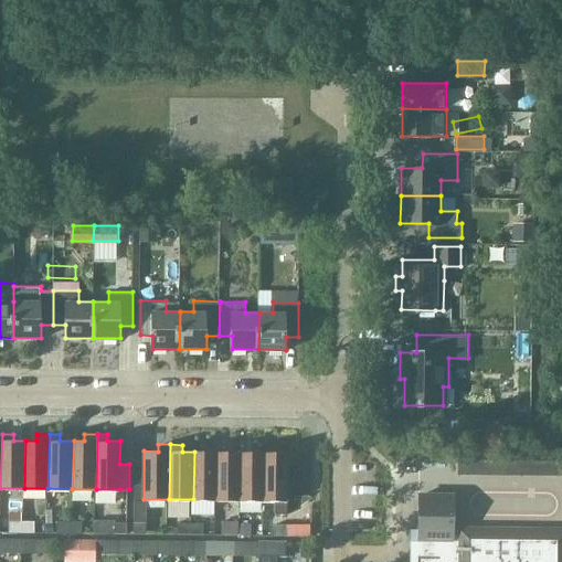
[(194,452),(193,499),(216,500),(218,445),(205,445),(205,452),(194,452)]
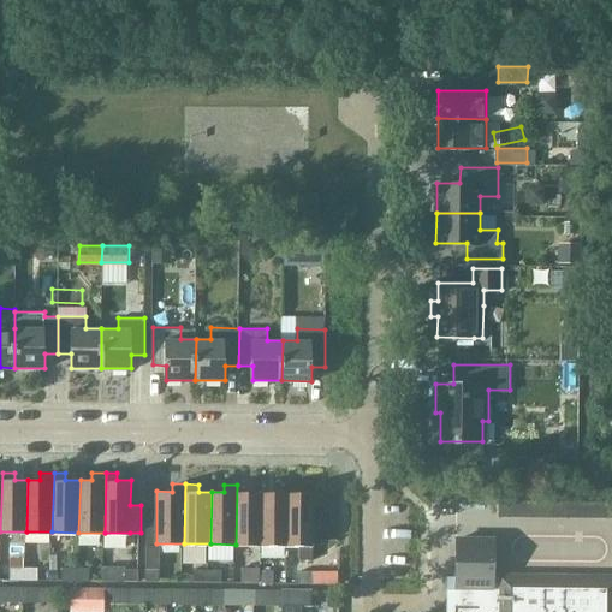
[(237,485),(236,545),(260,545),(262,492),(249,492),(249,485),(237,485)]
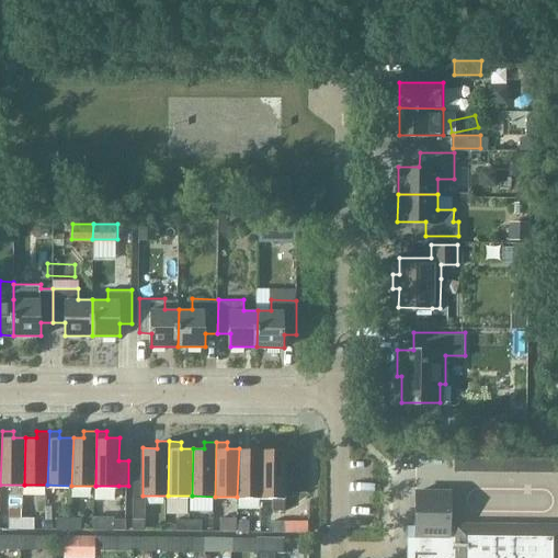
[(239,448),(237,497),(261,497),(262,442),(250,442),(250,448),(239,448)]
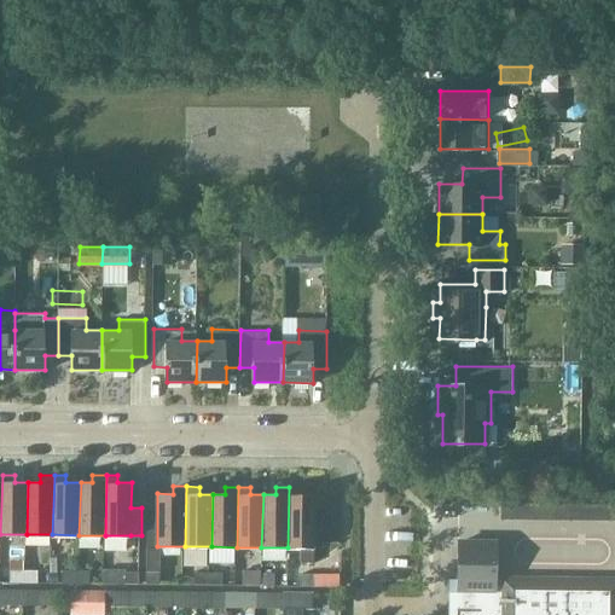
[(289,487),(288,547),(302,547),(302,560),(314,561),(313,549),(315,549),(315,494),(303,494),(303,488),(289,487)]
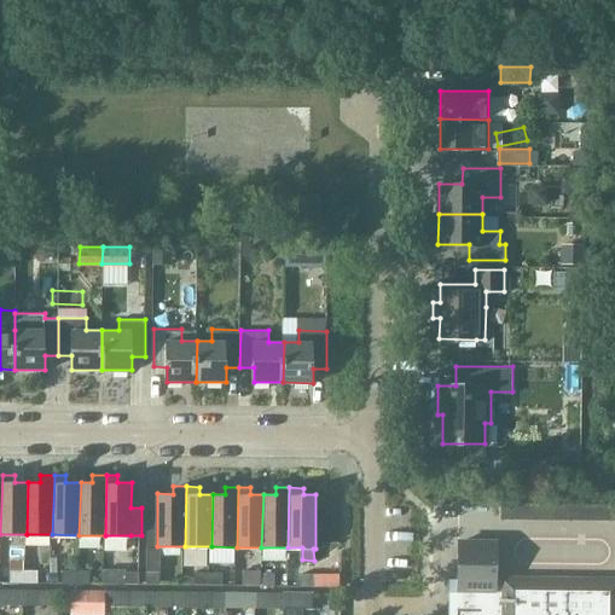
[(451,589),(451,614),(463,614),(614,614),(614,578),(599,579),(597,576),(529,576),(527,579),(504,579),(504,576),(503,576),(503,579),(497,579),(498,541),(460,540),(459,579),(454,579),(453,589),(451,589)]
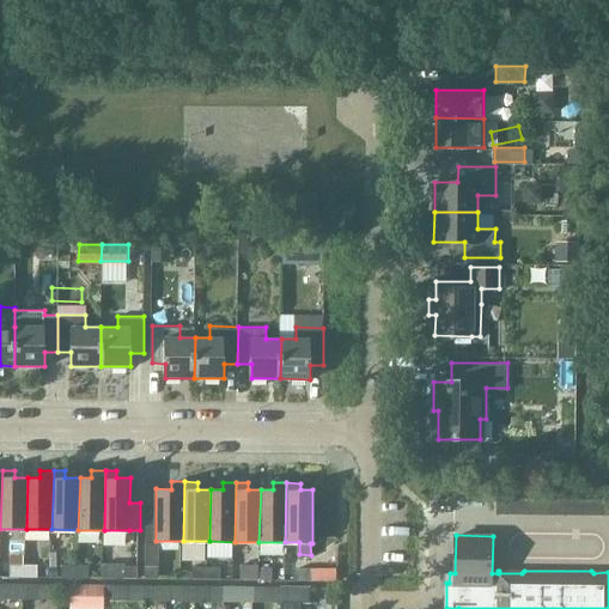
[(10,561),(10,573),(24,573),(25,561),(25,552),(12,552),(12,561),(10,561)]
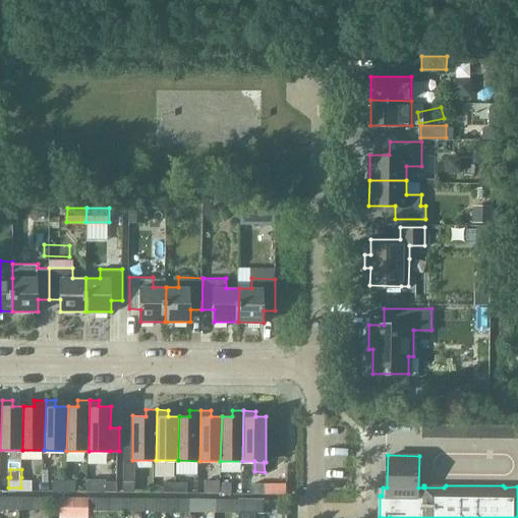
[(21,477),(20,487),(32,487),(32,478),(21,477)]
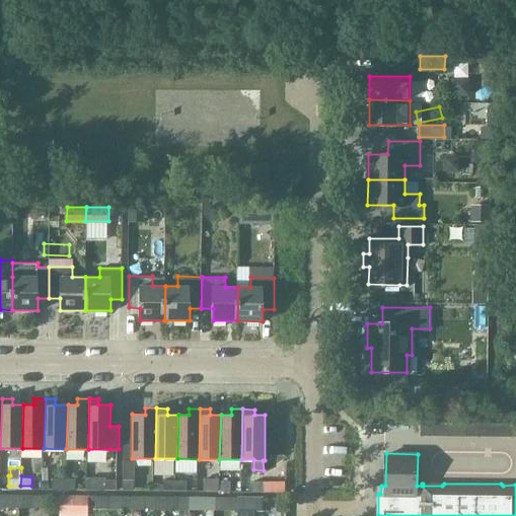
[(53,476),(52,487),(65,487),(65,476),(53,476)]
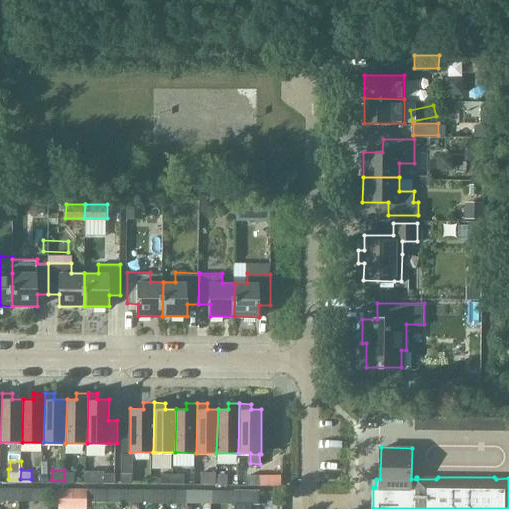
[(75,470),(64,470),(64,480),(75,480),(75,470)]
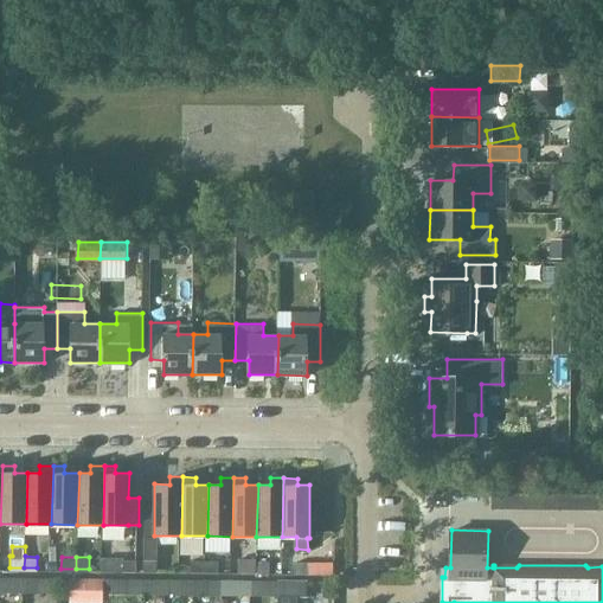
[(123,557),(123,570),(136,570),(136,557),(123,557)]
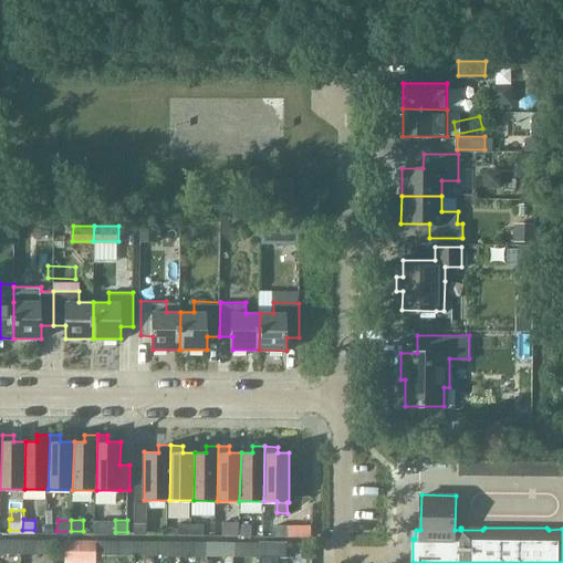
[(134,520),(133,532),(146,532),(146,521),(135,520),(134,520)]
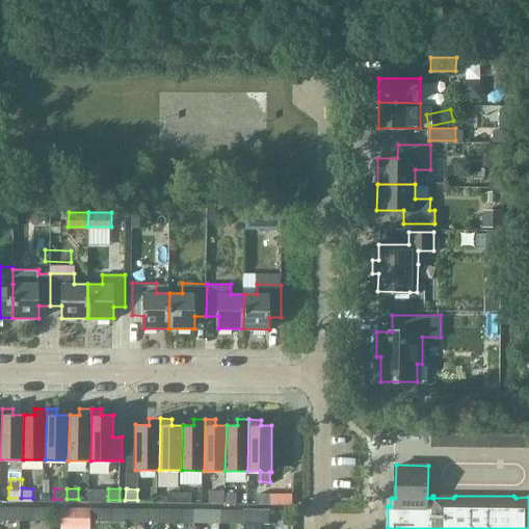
[(167,490),(167,500),(180,500),(180,490),(179,490),(169,490),(167,490)]
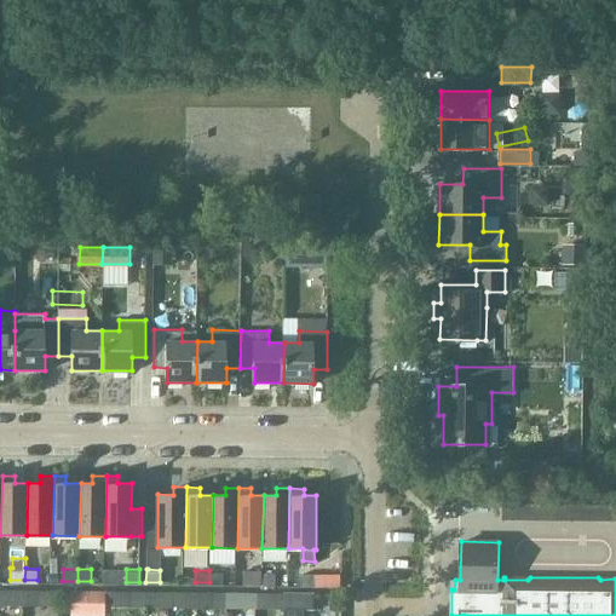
[(209,570),(209,582),(223,582),(223,570),(209,570)]
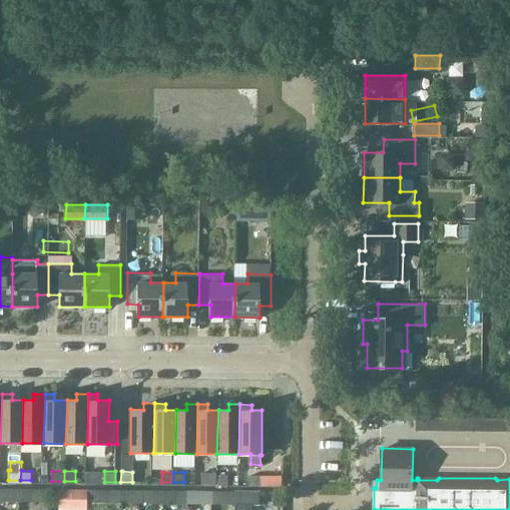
[(204,472),(204,483),(217,483),(217,473),(204,472)]
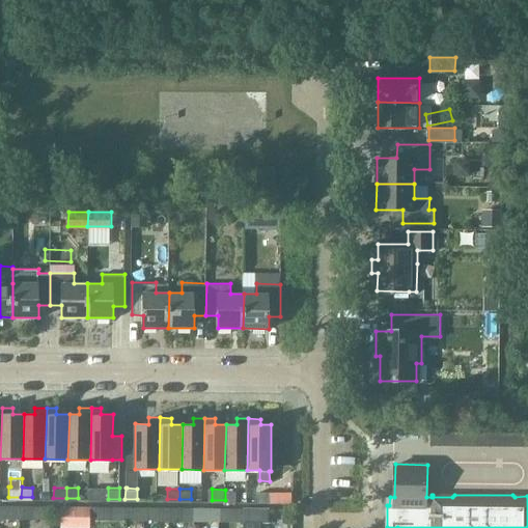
[(225,490),(225,500),(235,500),(235,490),(225,490)]
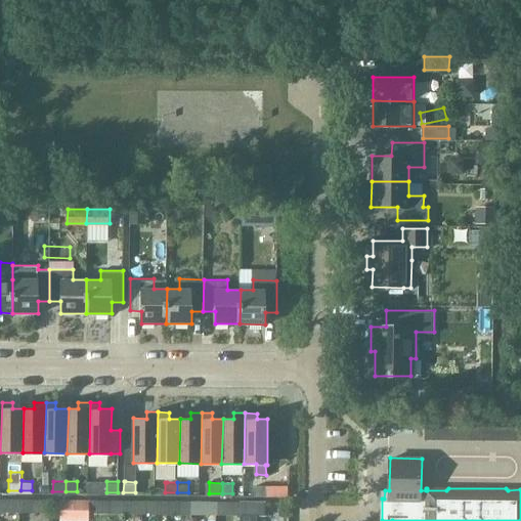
[(254,483),(254,493),(266,493),(266,483),(254,483)]
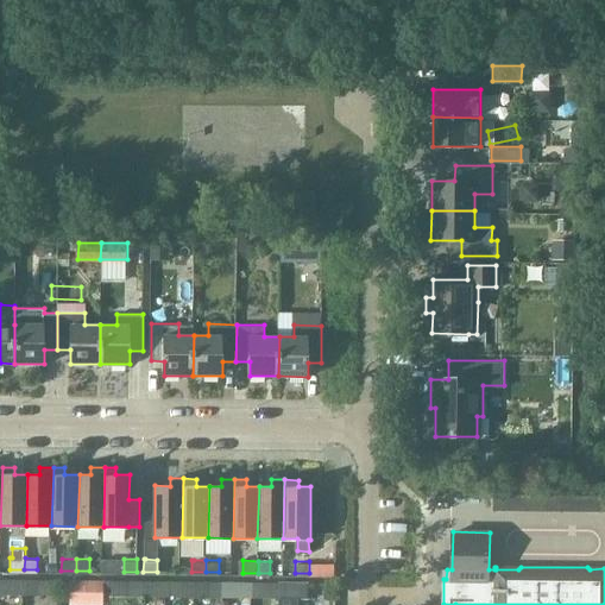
[(0,578),(0,593),(25,594),(25,579),(0,578)]
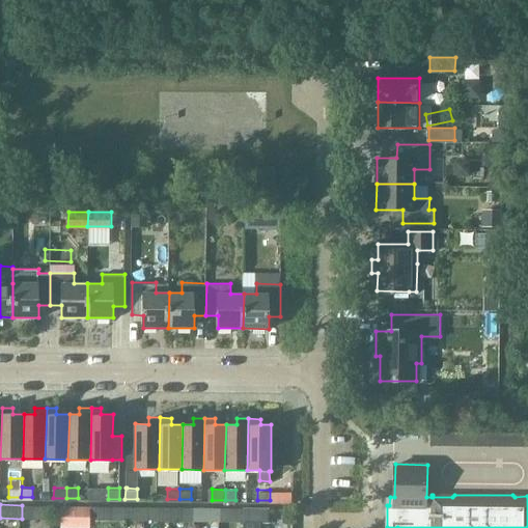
[(22,505),(22,519),(47,519),(47,518),(47,505),(22,505)]
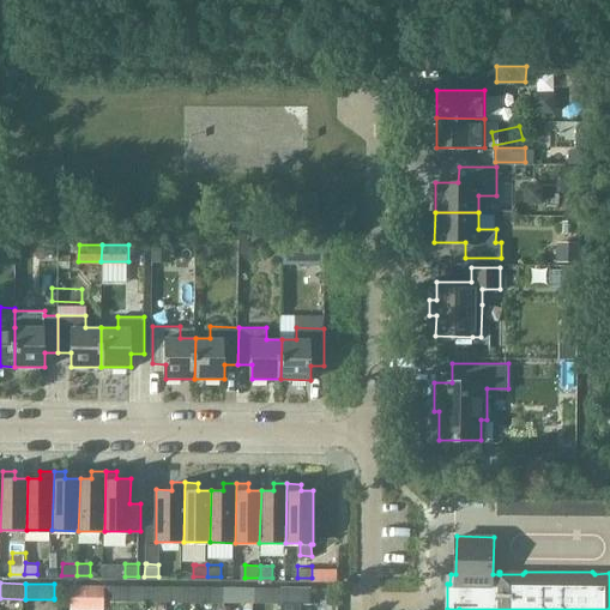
[(112,584),(80,584),(82,599),(112,599),(112,584)]
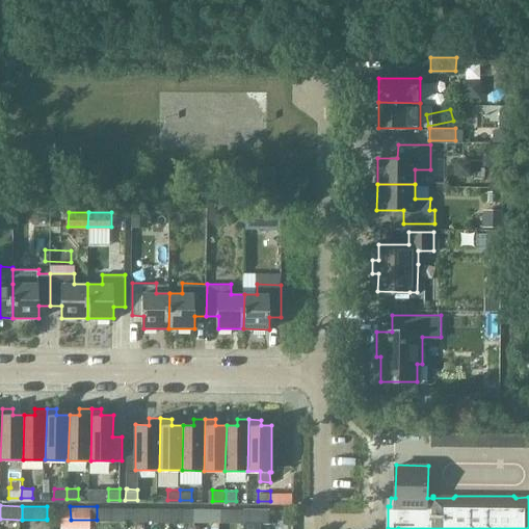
[(97,506),(97,520),(122,520),(122,507),(97,506)]
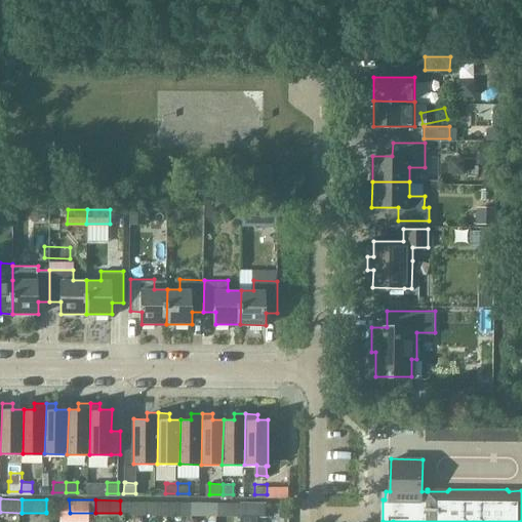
[(120,500),(120,513),(145,514),(145,500),(120,500)]
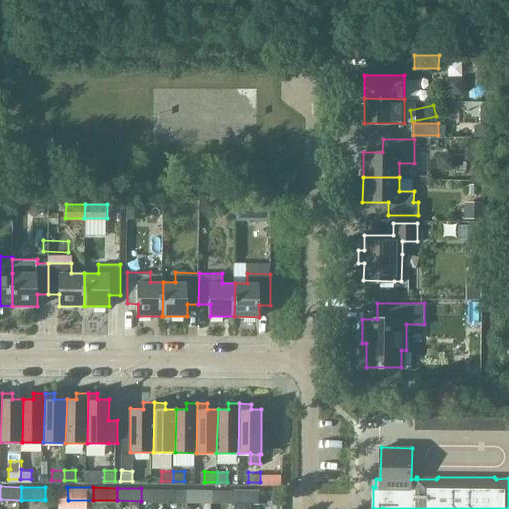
[(141,488),(141,501),(165,501),(165,488),(141,488)]
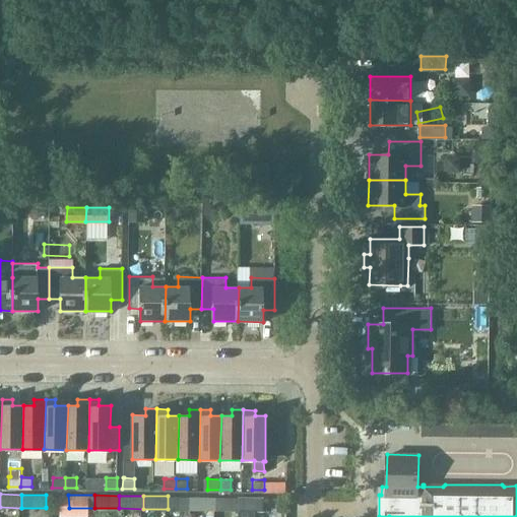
[(168,496),(168,509),(192,509),(192,497),(168,496)]
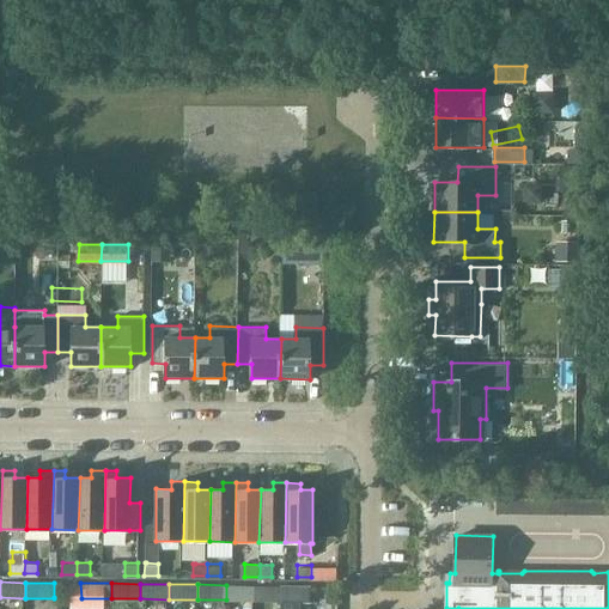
[(226,585),(226,600),(255,601),(255,585),(226,585)]
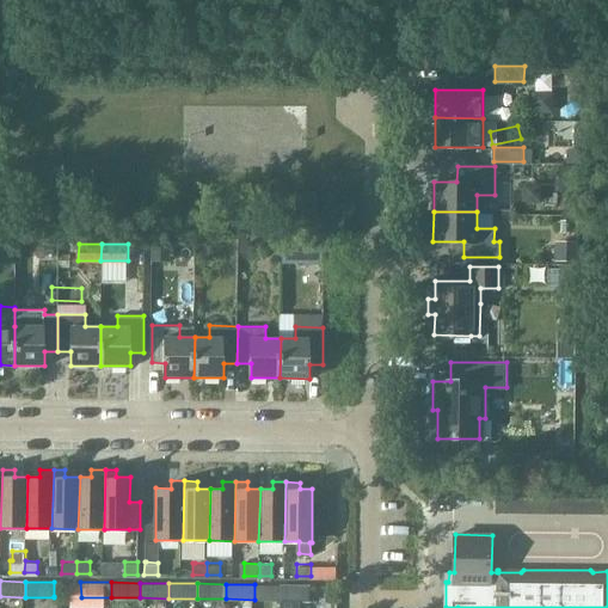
[(255,584),(255,600),(282,600),(283,600),(283,584),(255,584)]
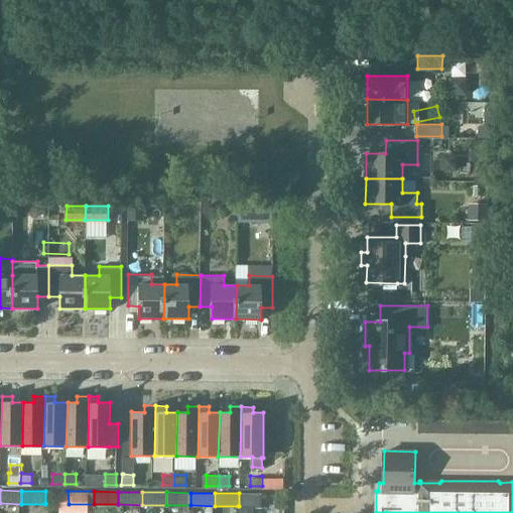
[(239,493),(239,506),(252,506),(262,506),(262,494),(262,493),(239,493)]
